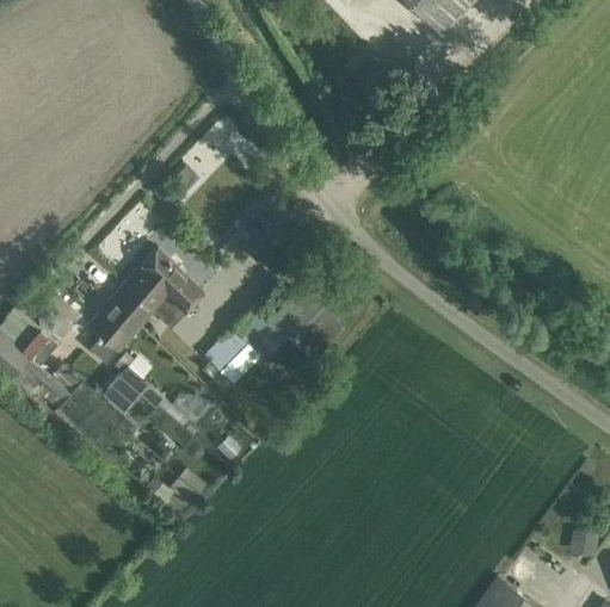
[(410,0),(443,31),(472,0),(410,0)]
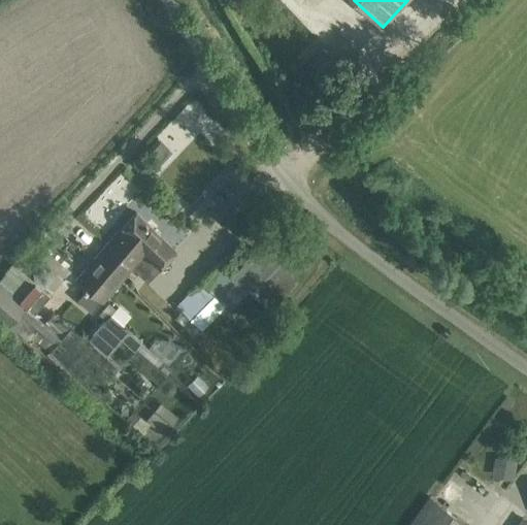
[(133,269),(149,284),(176,254),(136,215),(122,232),(121,231),(107,247),(133,269)]
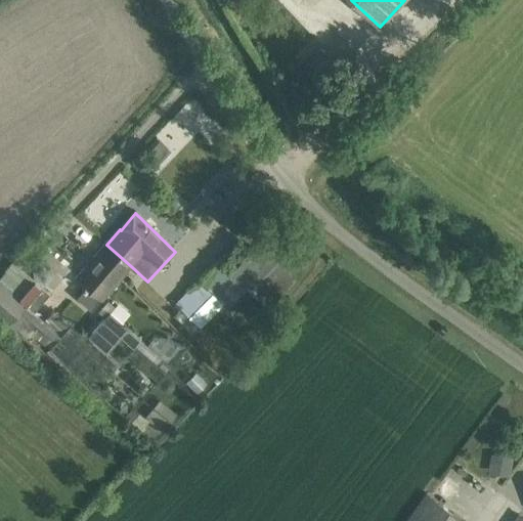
[(132,267),(106,245),(77,279),(84,286),(74,299),(91,313),(132,267)]
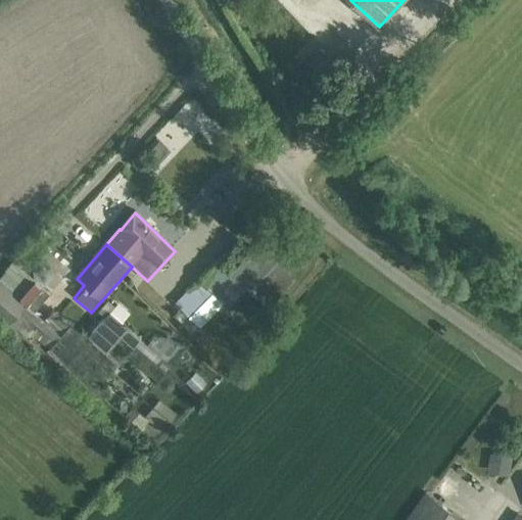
[(200,329),(224,304),(229,310),(240,298),(251,309),(258,301),(267,310),(295,277),(257,246),(231,276),(218,263),(177,304),(200,329)]
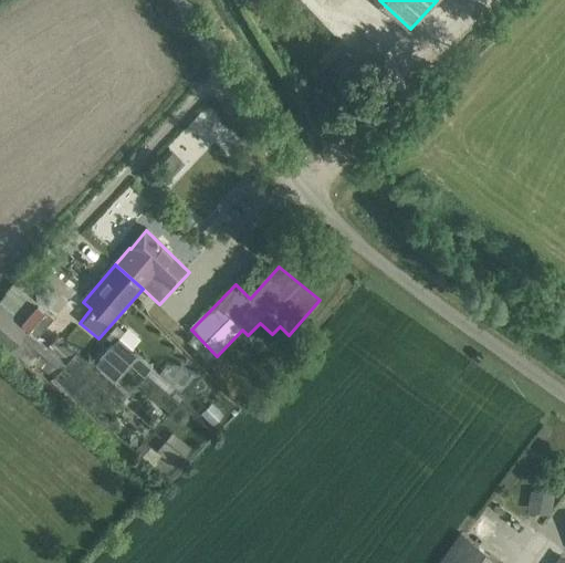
[(0,342),(46,384),(74,352),(58,337),(51,345),(39,335),(76,293),(51,271),(35,290),(37,301),(14,282),(0,299),(0,342)]
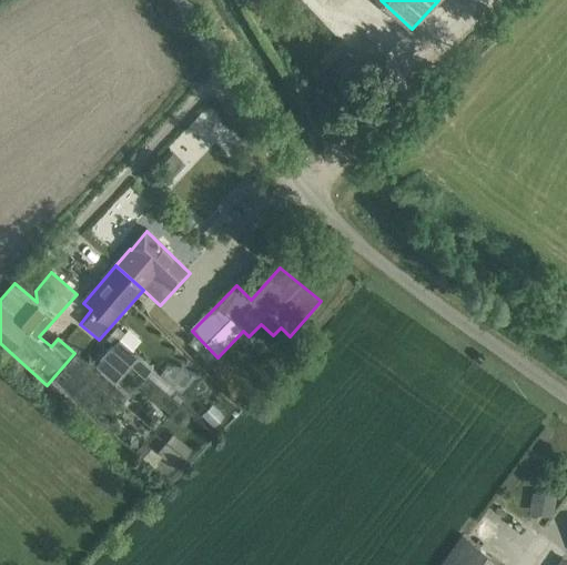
[(117,329),(107,340),(113,347),(120,340),(124,335),(117,329)]
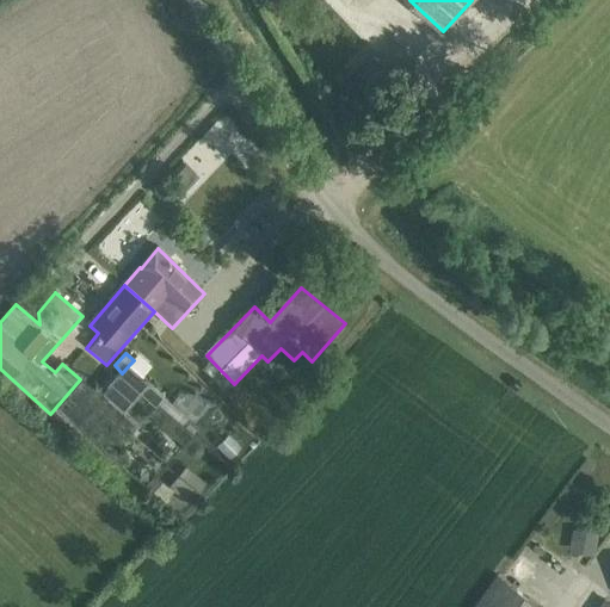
[(122,373),(121,375),(142,394),(142,395),(156,407),(160,404),(162,406),(165,403),(168,400),(129,365),(122,373)]
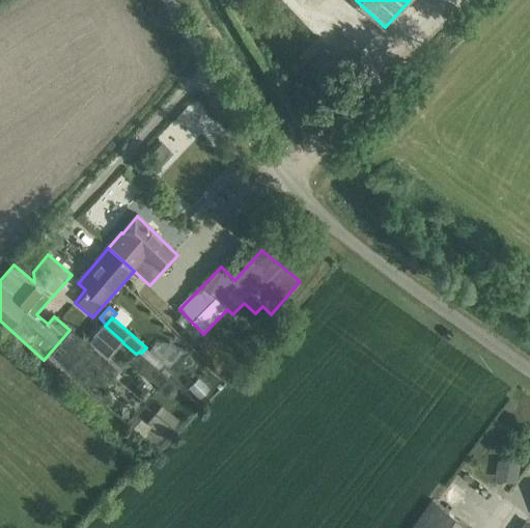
[(211,391),(199,380),(189,391),(200,400),(211,391)]
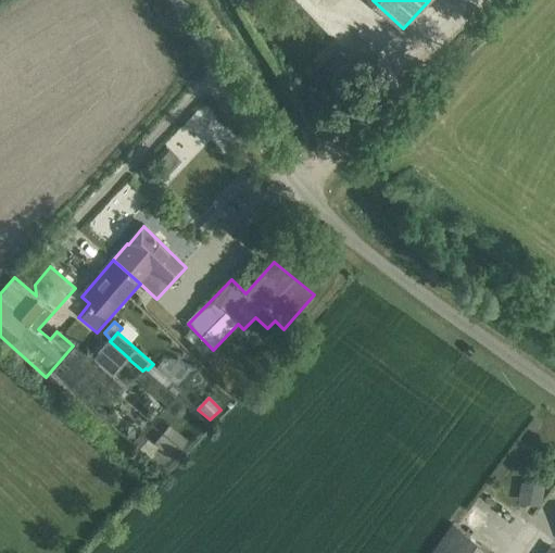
[(518,504),(542,505),(543,485),(519,484),(518,504)]
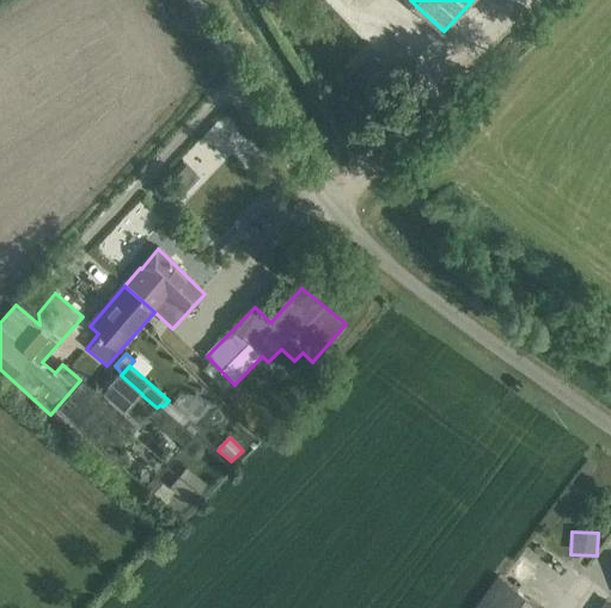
[(539,607),(499,578),(477,607),(539,607)]
